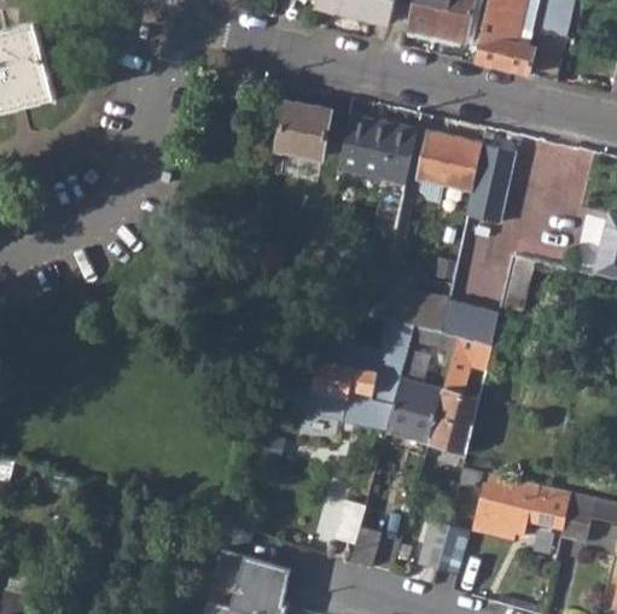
[(350,0),(350,3),(390,12),(391,0),(350,0)]
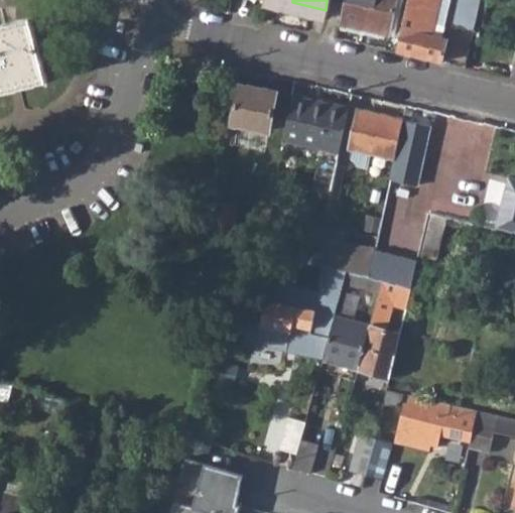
[(395,0),(344,0),(338,25),(387,36),(395,0)]
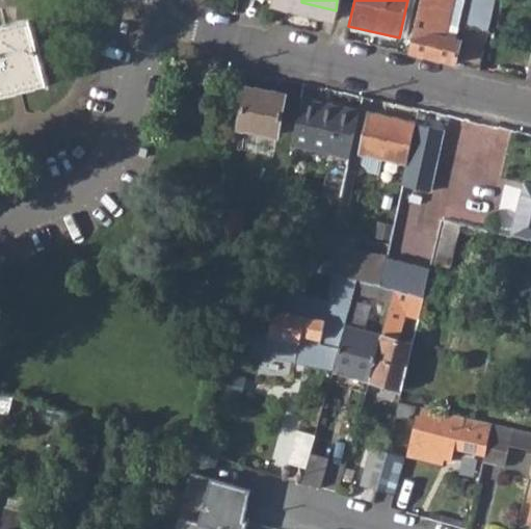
[(419,0),(406,54),(455,65),(460,42),(443,37),(451,0),(419,0)]
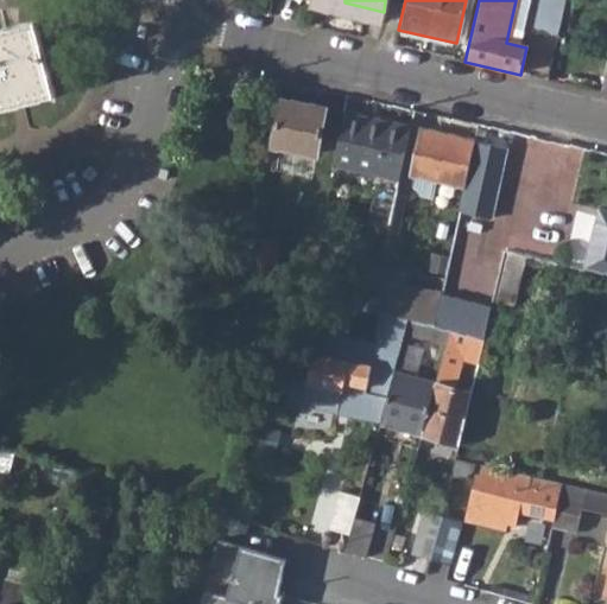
[(541,0),(535,29),(558,35),(566,0),(541,0)]
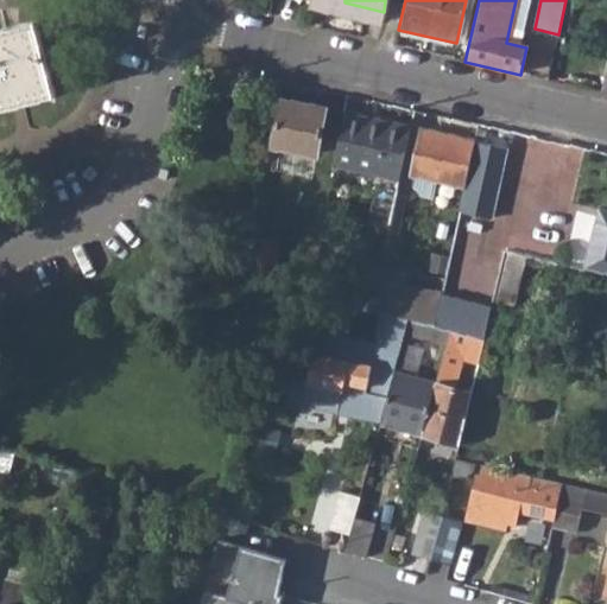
[(0,114),(56,99),(36,24),(0,33),(0,114)]
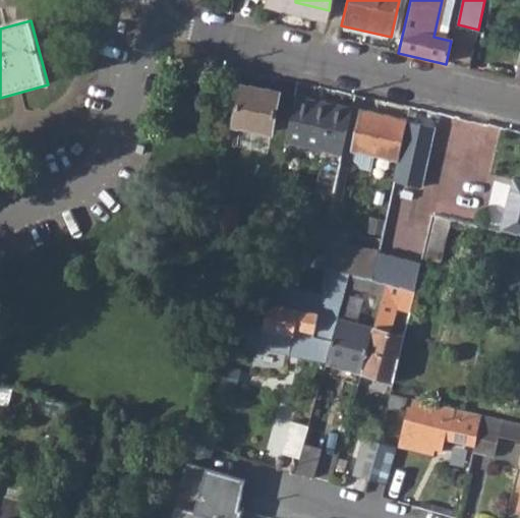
[(221,125),(271,134),(278,94),(224,84),(221,125)]
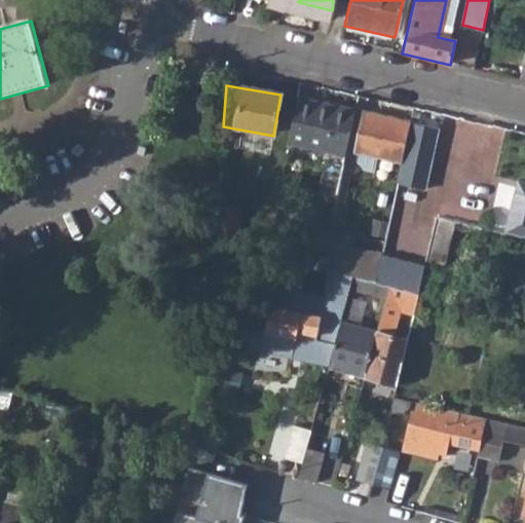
[(288,146),(344,158),(354,112),(297,100),(288,146)]
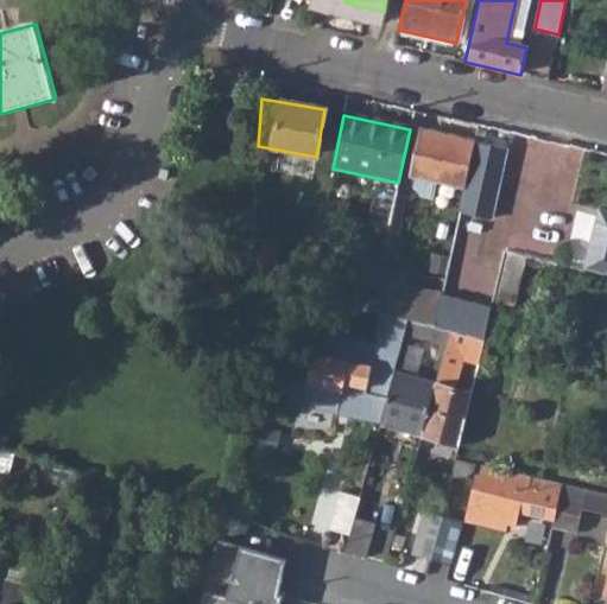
[(474,144),(421,132),(410,177),(413,177),(411,188),(418,197),(431,201),(435,183),(462,190),(474,144)]
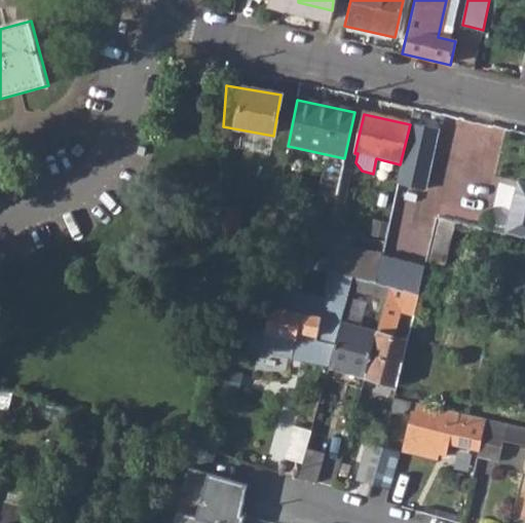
[(396,185),(423,192),(437,132),(410,124),(400,164),(396,185)]
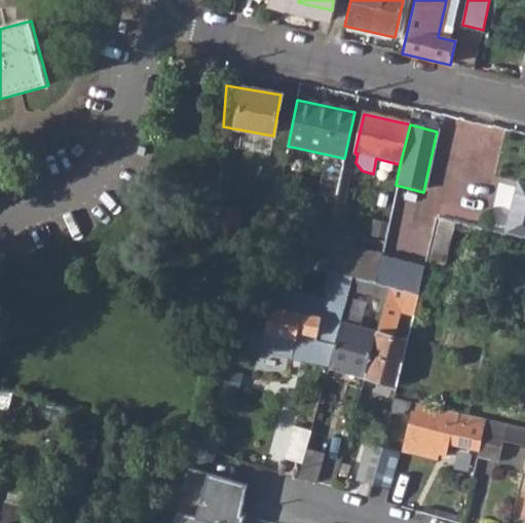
[(511,172),(514,143),(485,140),(482,169),(511,172)]
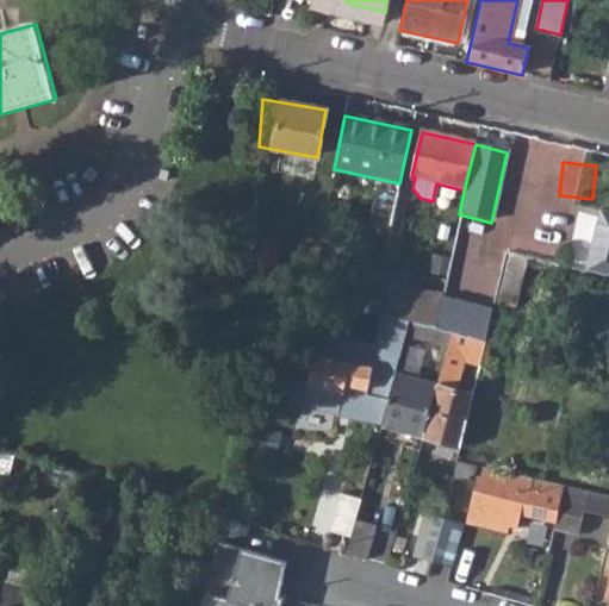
[(389,232),(404,236),(414,195),(397,193),(389,232)]
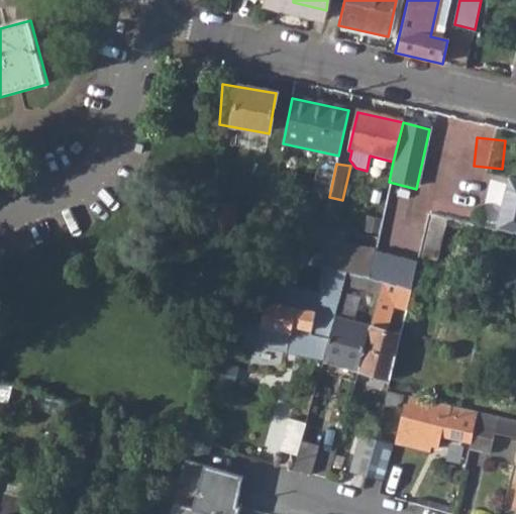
[(515,189),(510,188),(498,229),(515,233),(515,189)]
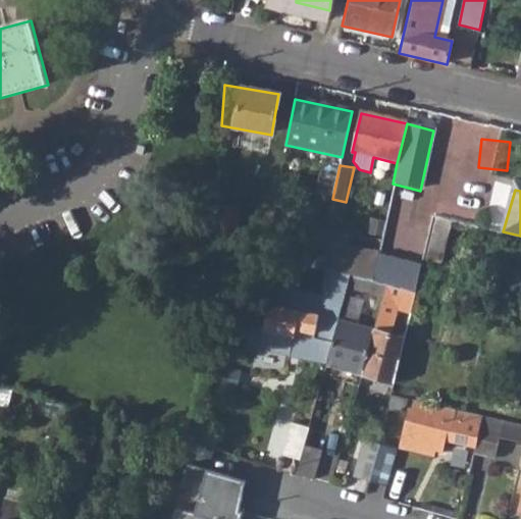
[(424,261),(439,264),(450,220),(434,217),(424,261)]
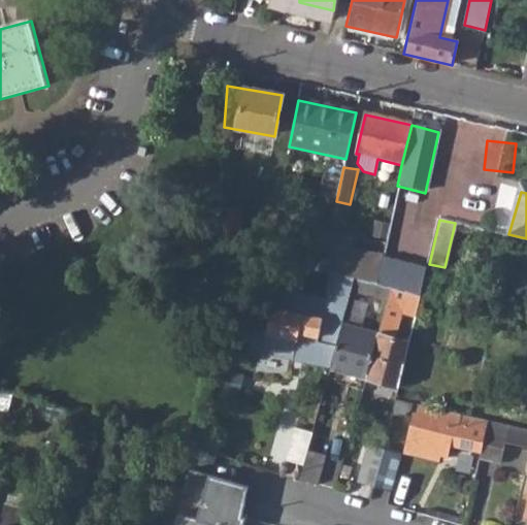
[(360,280),(374,283),(377,271),(377,269),(324,259),(321,273),(329,274),(355,280),(360,280)]
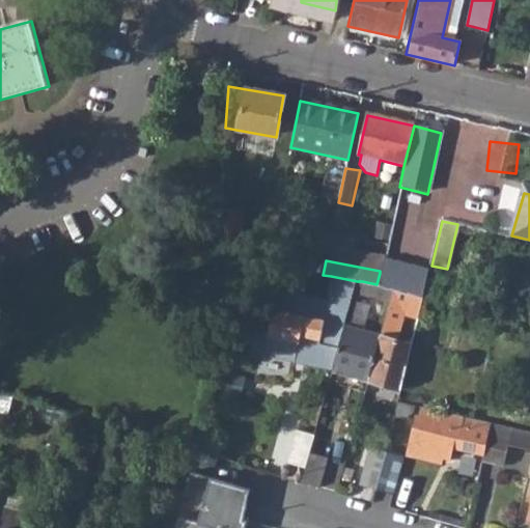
[(263,276),(281,280),(284,267),(267,264),(263,276)]
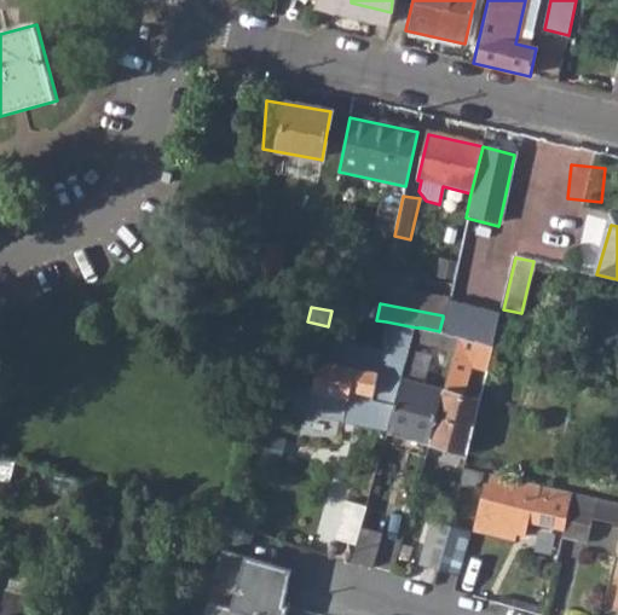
[(416,328),(386,321),(380,352),(325,340),(309,413),(387,431),(394,406),(400,383),(416,328)]
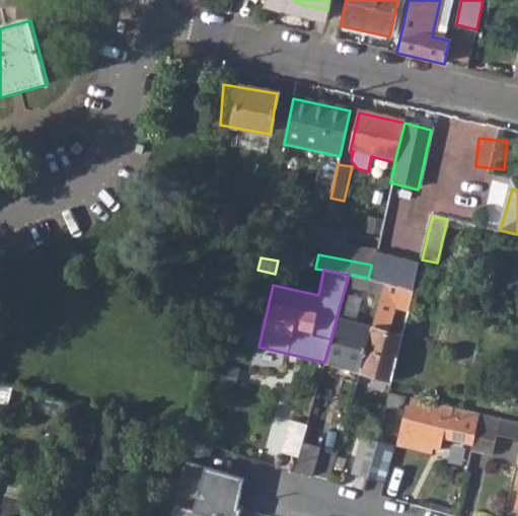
[(368,278),(354,275),(351,290),(377,295),(381,282),(368,278)]
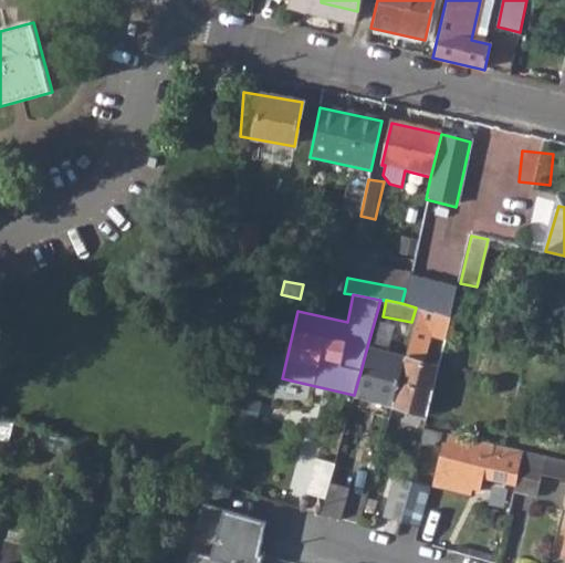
[(389,405),(426,415),(433,378),(438,360),(431,357),(429,365),(417,363),(426,325),(445,329),(448,316),(416,308),(411,322),(401,360),(389,405)]
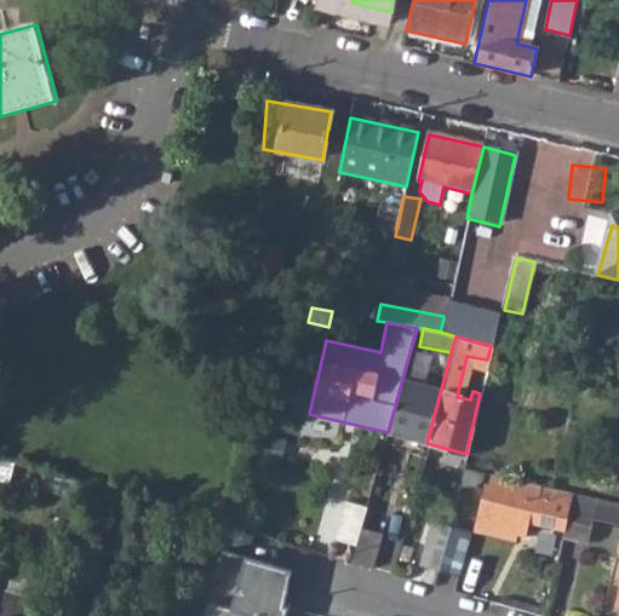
[(427,443),(440,393),(401,384),(395,407),(388,432),(387,433),(427,443)]
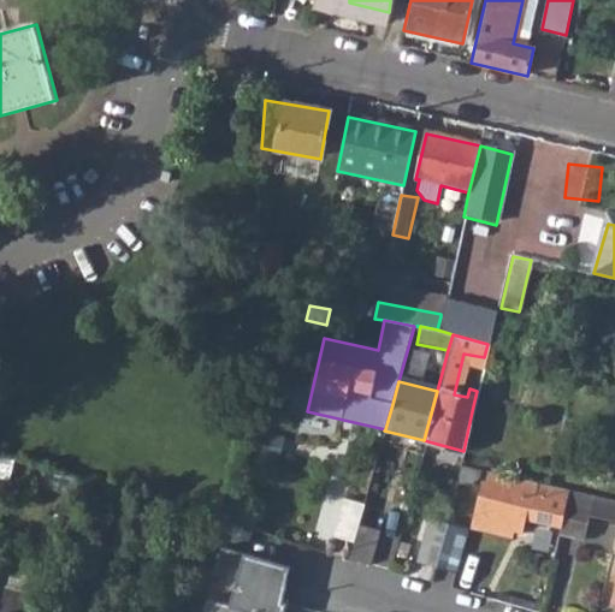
[(569,493),(507,477),(489,473),(485,485),(482,483),(471,527),(510,538),(514,526),(524,528),(526,520),(560,528),(569,493)]
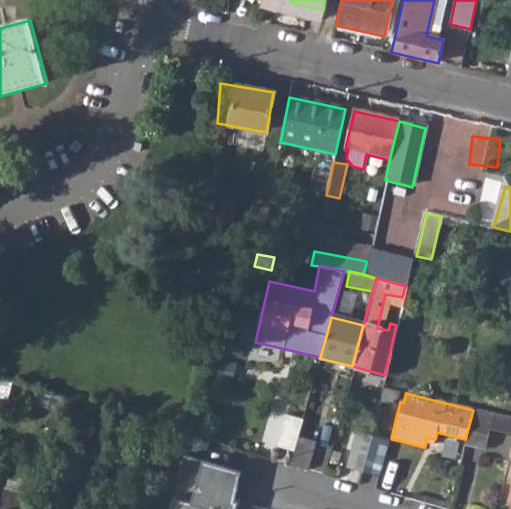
[(464,445),(484,449),(489,430),(510,436),(510,418),(473,410),(465,439),(464,445)]
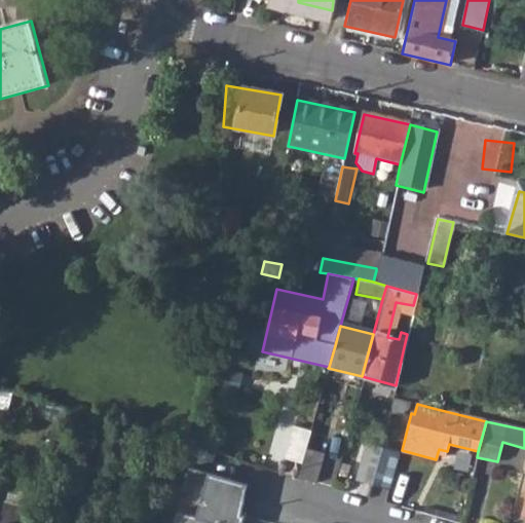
[(304,450),(310,432),(293,426),(284,458),(301,463),(304,450)]
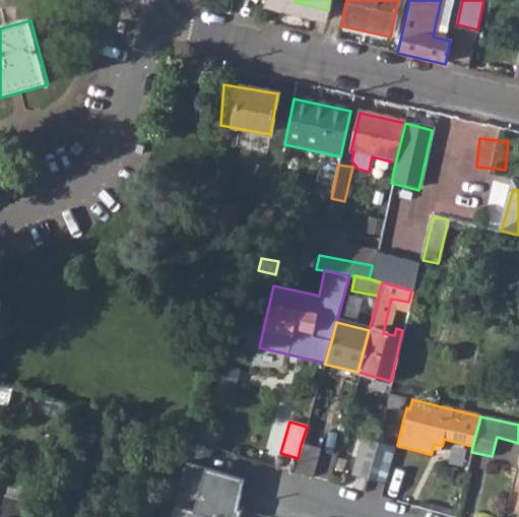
[(159,451),(169,454),(174,436),(165,433),(159,451)]
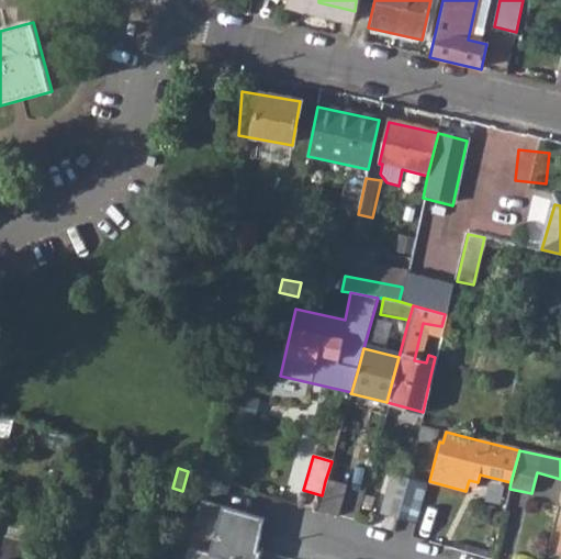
[(380,512),(397,517),(405,479),(390,476),(380,512)]
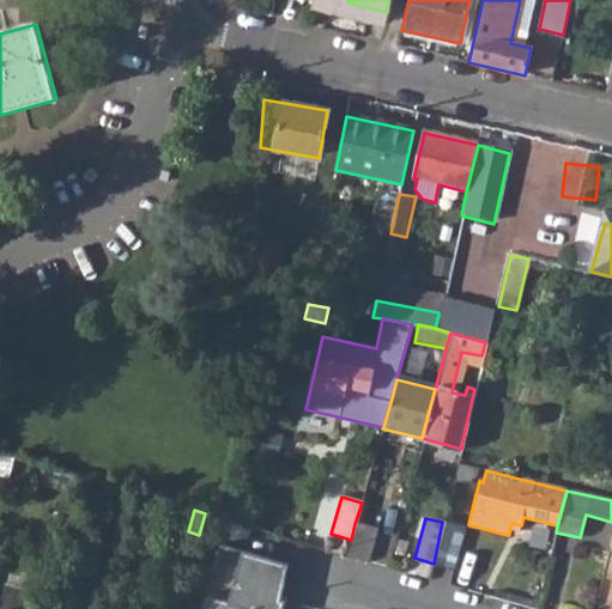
[(434,564),(452,567),(461,528),(442,522),(434,564)]
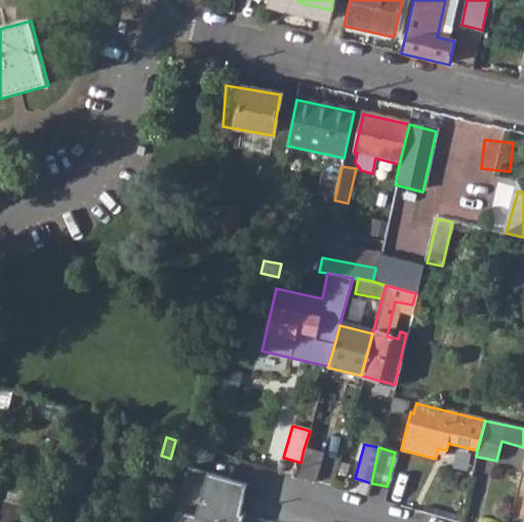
[(296,477),(313,482),(321,454),(304,449),(300,463),(296,477)]
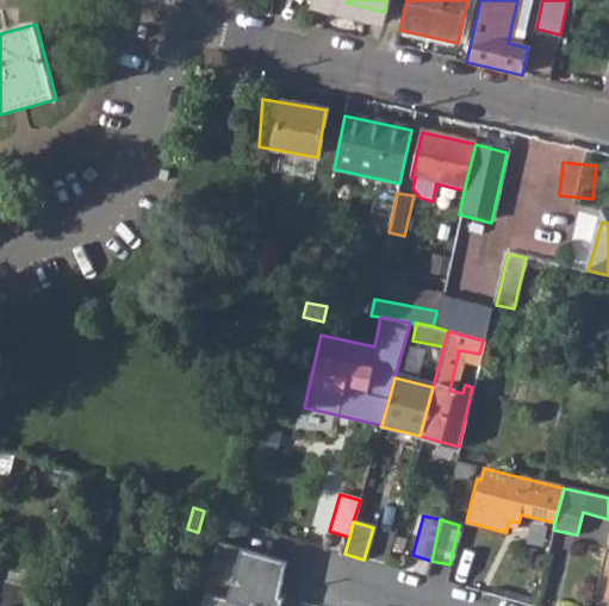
[(41,605),(44,593),(5,583),(0,600),(0,605),(41,605)]
